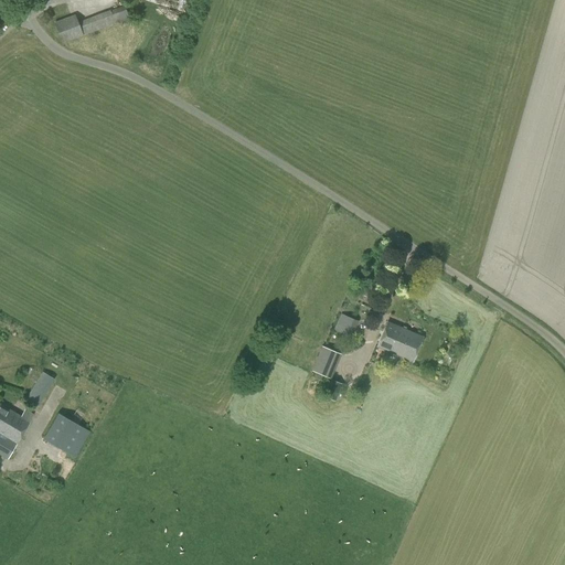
[(54,22),(62,43),(129,19),(125,4),(78,21),(75,13),(54,22)]
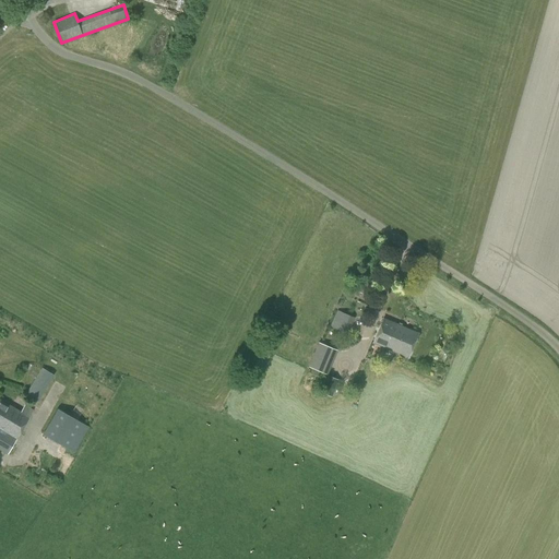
[(353,318),(337,311),(331,328),(346,334),(353,318)]
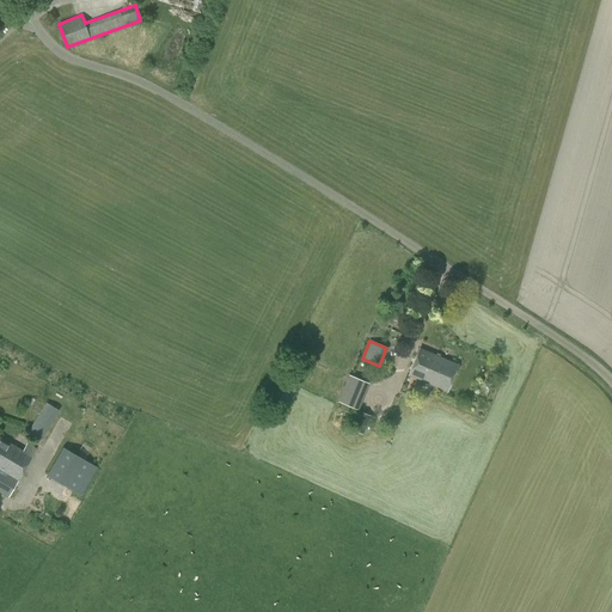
[(446,392),(458,365),(420,349),(408,375),(446,392)]
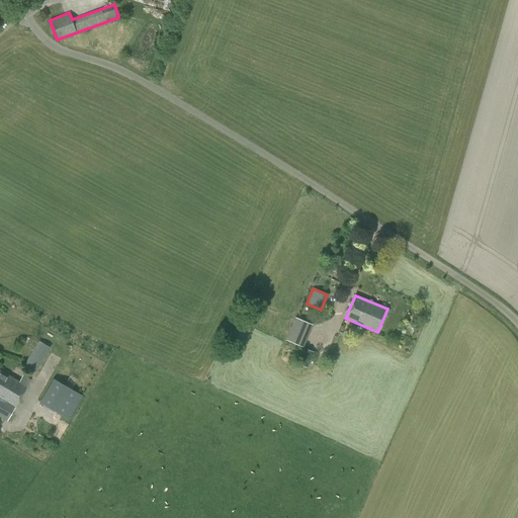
[(306,339),(288,332),(285,339),(303,346),(306,339)]
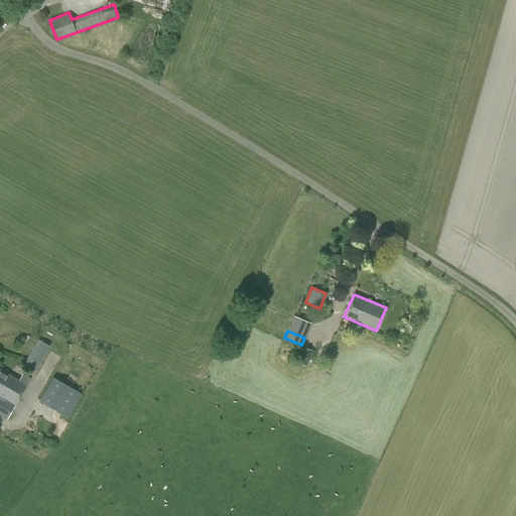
[(23,365),(34,371),(50,346),(38,339),(23,365)]
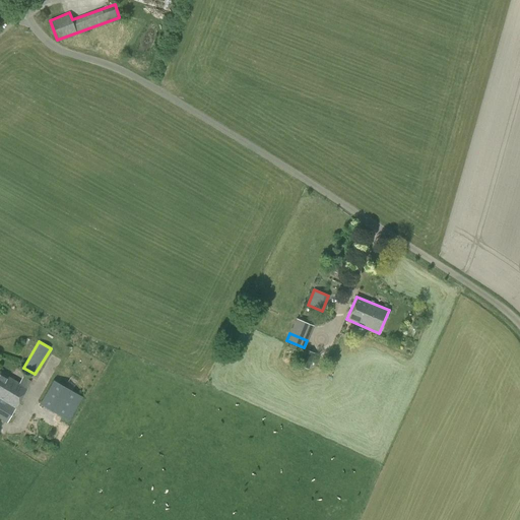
[(315,353),(305,348),(298,364),(308,369),(315,353)]
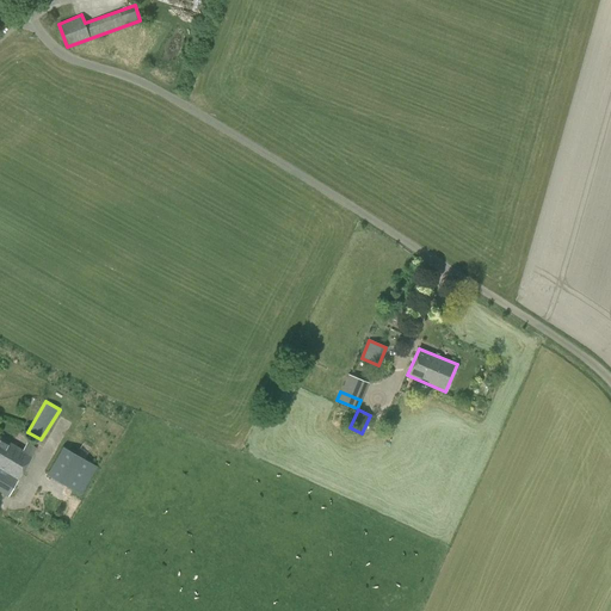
[(35,448),(26,443),(22,450),(0,437),(0,491),(8,495),(35,448)]
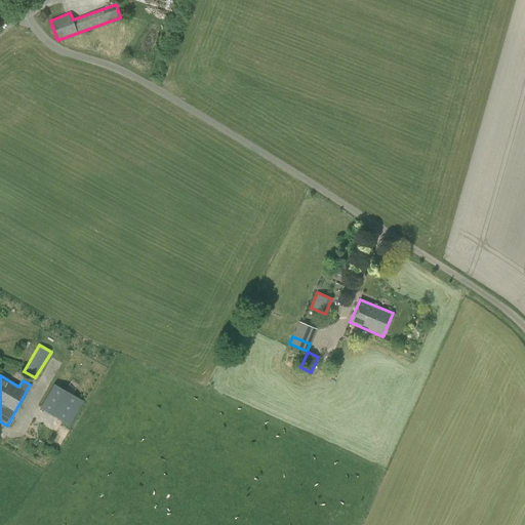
[(83,402),(53,385),(39,408),(70,426),(83,402)]
